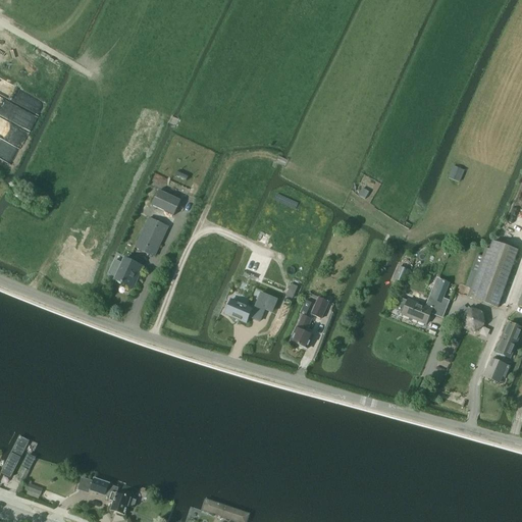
[(180,202),(158,191),(151,206),(174,216),(180,202)]
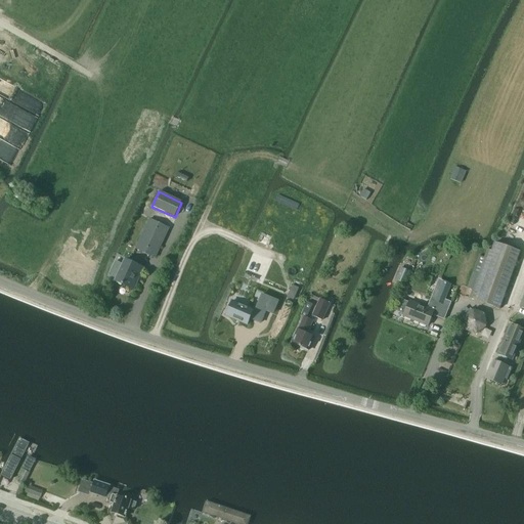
[(135,249),(155,258),(169,228),(149,219),(135,249)]
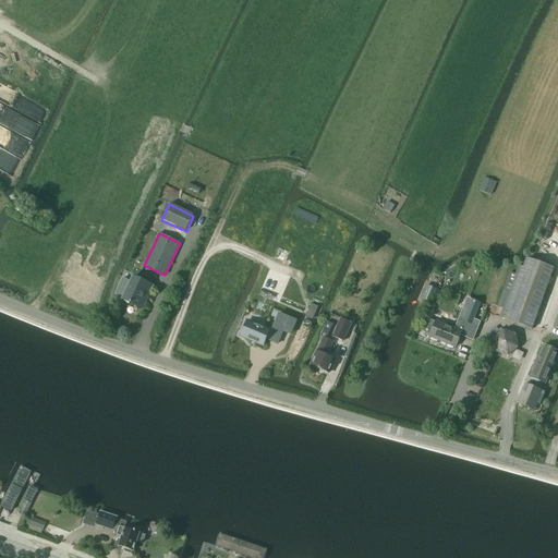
[(526,258),(523,267),(519,266),(516,275),(510,273),(504,290),(509,292),(500,318),(532,329),(554,268),(526,258)]
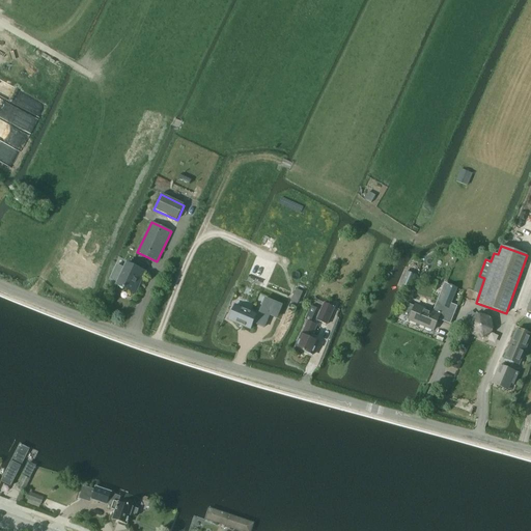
[(117,266),(110,280),(111,281),(117,284),(116,285),(132,292),(136,283),(139,285),(145,272),(131,266),(127,263),(123,269),(117,266)]
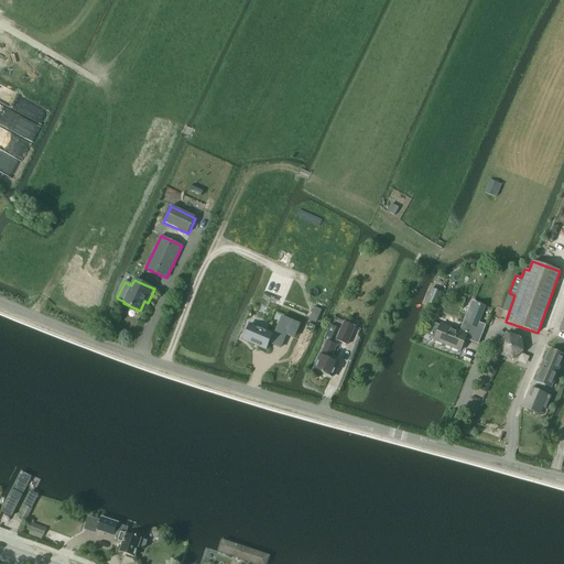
[(442,293),(432,289),(425,302),(436,306),(442,293)]
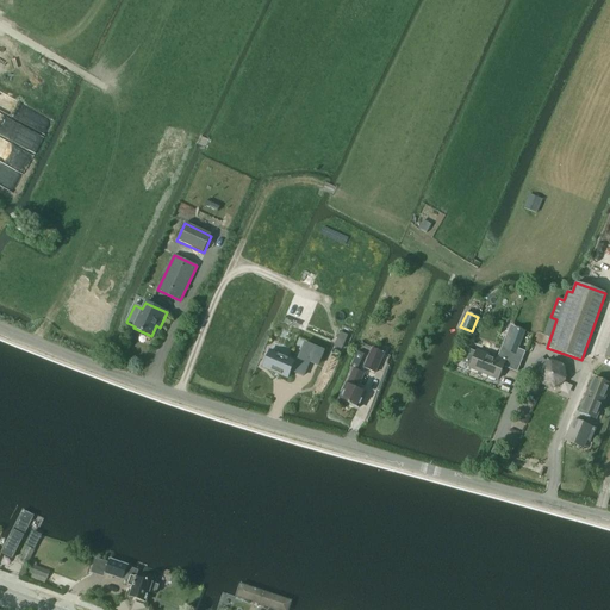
[(516,328),(506,352),(515,355),(524,331),(516,328)]
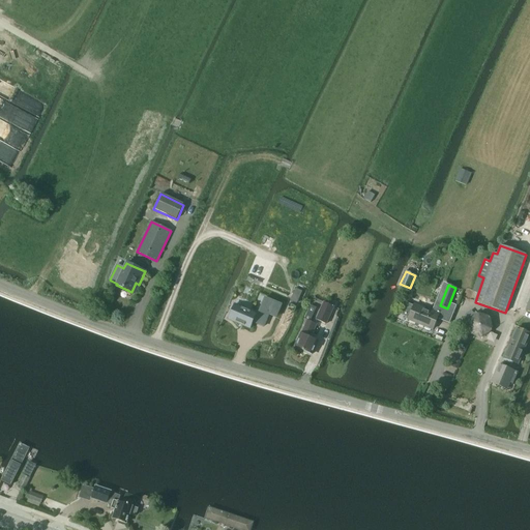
[(302,292),(296,289),(294,293),(290,301),(296,303),(300,295),(302,292)]
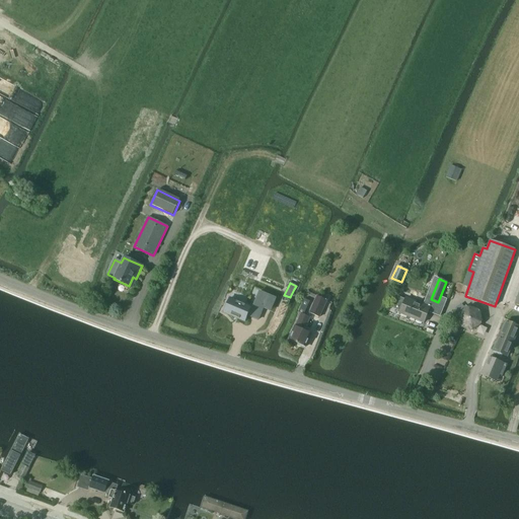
[(224,311),(223,313),(244,322),(245,321),(247,316),(257,320),(269,296),(260,292),(252,308),(250,308),(229,299),(228,301),(224,311)]
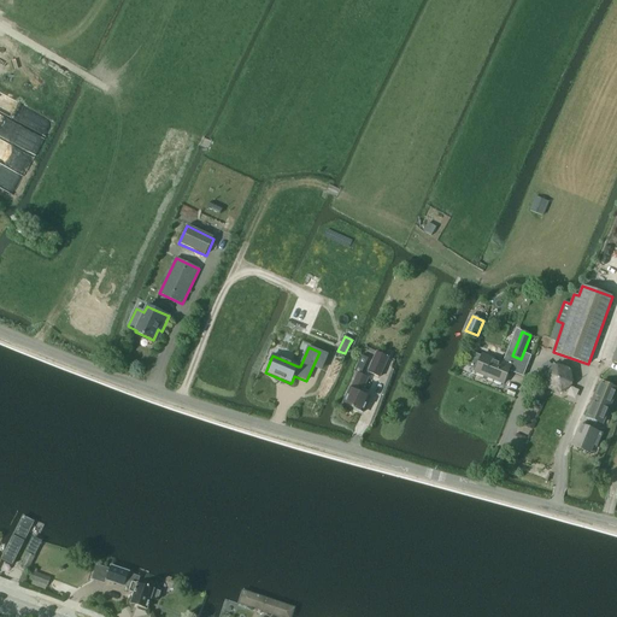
[(388,358),(377,352),(375,356),(368,372),(378,377),(387,360),(388,358)]
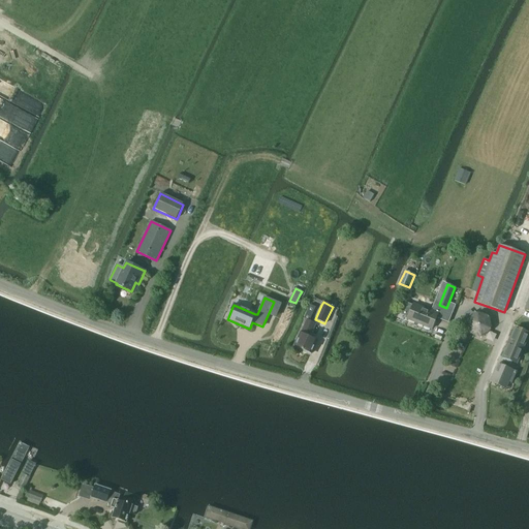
[(407,319),(431,330),(437,314),(413,304),(407,319)]
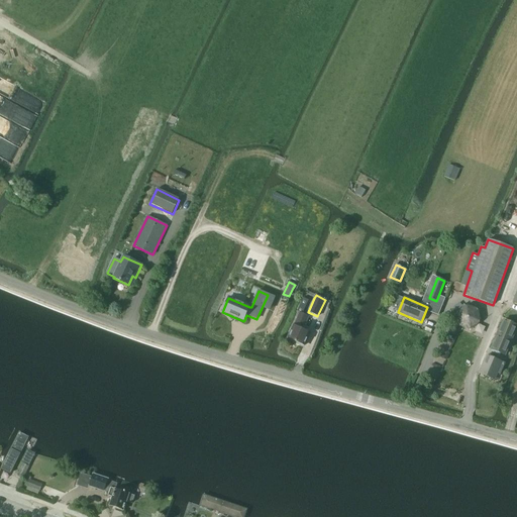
[(302,345),(304,346),(310,333),(303,330),(308,317),(302,314),(309,300),(304,298),(297,312),(300,313),(294,326),(293,325),(290,331),(292,331),(288,339),(289,339),(290,341),(292,342),(294,341),(298,343),(299,345),(301,346),(302,345)]
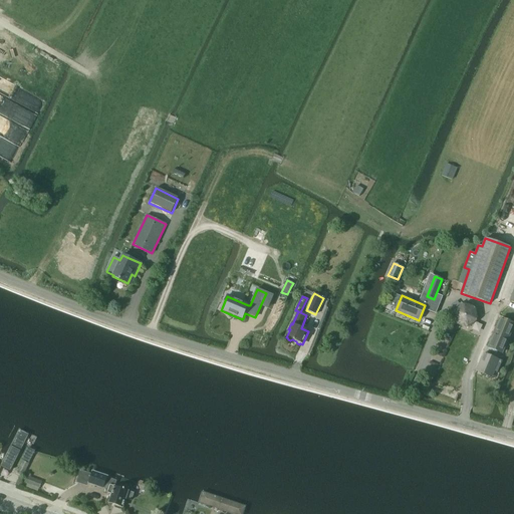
[(460,304),(453,309),(455,312),(457,323),(467,327),(476,320),(474,309),(464,305),(463,305),(461,303),(460,304)]
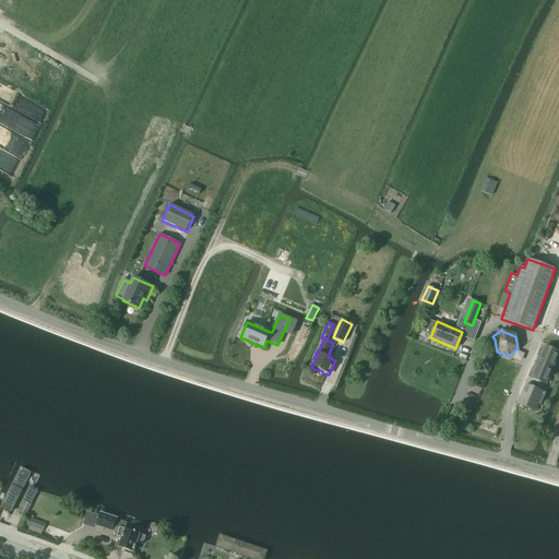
[(532,379),(546,384),(558,353),(546,347),(532,379)]
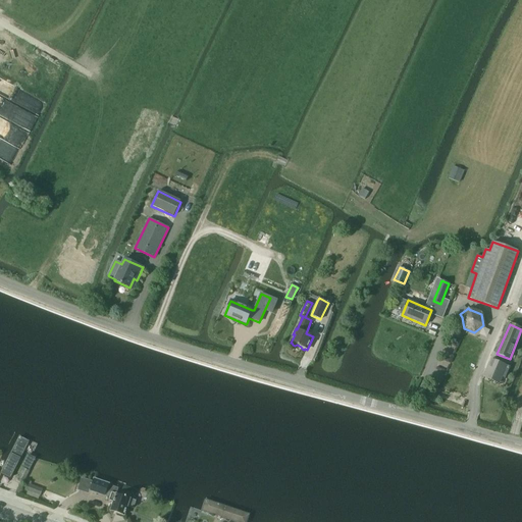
[(510,368),(491,360),(483,377),(499,383),(502,377),(505,378),(510,368)]
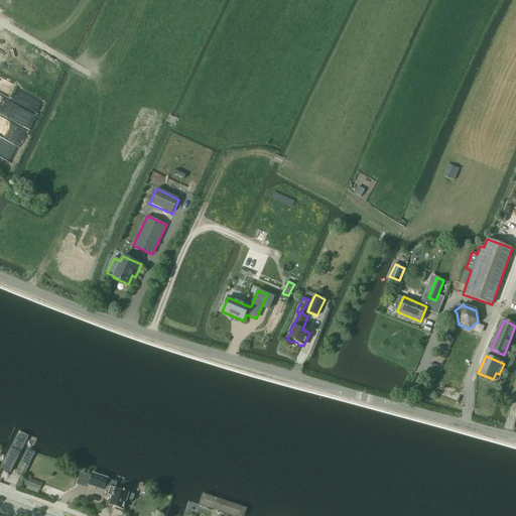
[(0,465),(0,471),(11,477),(31,436),(18,429),(0,465)]
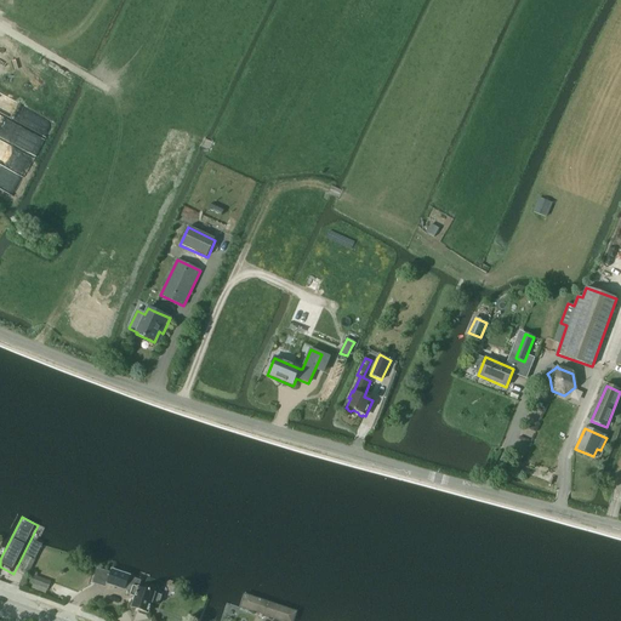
[(34,542),(27,557),(34,560),(43,546),(34,542)]
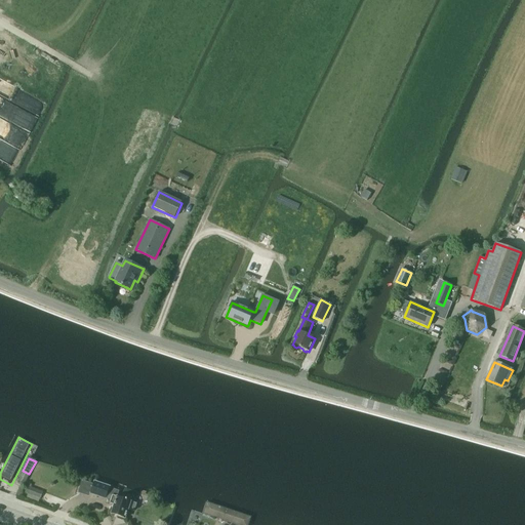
[(24,472),(18,482),(25,485),(30,475),(24,472)]
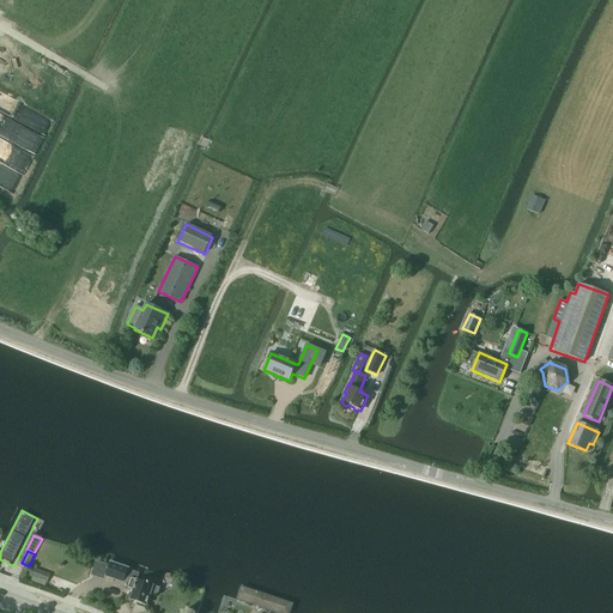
[(150,595),(156,598),(159,588),(152,586),(153,584),(143,581),(143,582),(132,578),(131,580),(125,577),(128,569),(110,563),(105,577),(123,583),(123,581),(129,583),(128,588),(133,590),(129,600),(146,606),(150,595)]
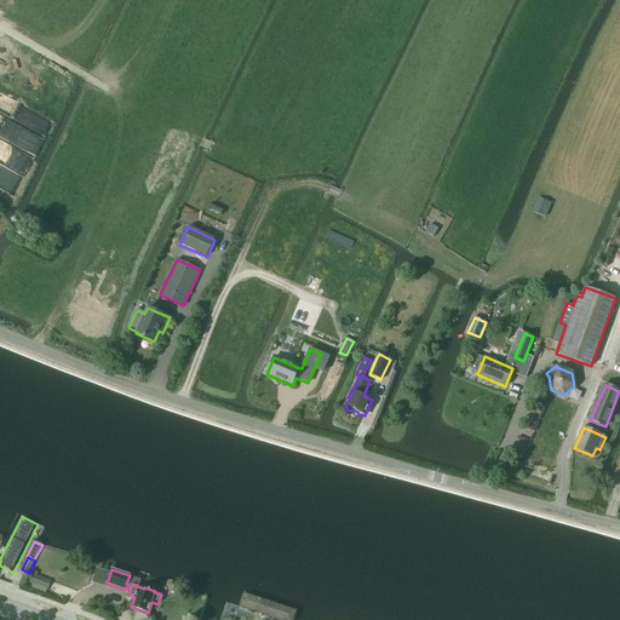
[(34,575),(30,583),(49,590),(51,583),(34,575)]
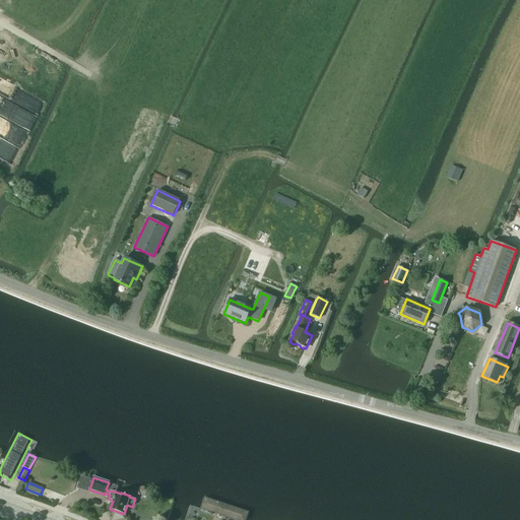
[(199,511),(226,519),(249,519),(252,512),(204,496),(199,511)]
